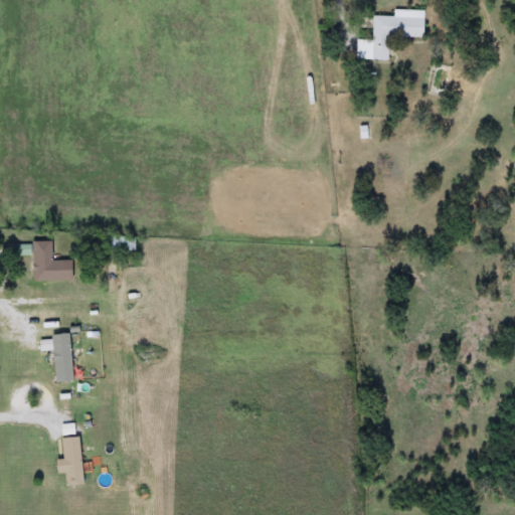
[(388,37),(387,60),(357,59),(357,42),(371,42),(371,16),(393,17),(393,10),(421,11),(421,38),(388,37)]
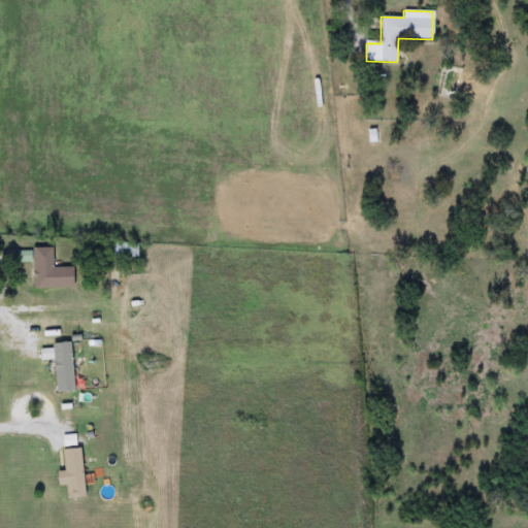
[(137,257),(106,257),(106,241),(137,241),(137,257)]
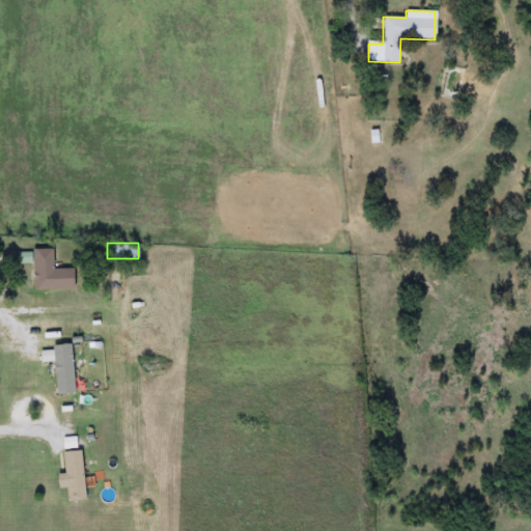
[(32,250),(51,249),(51,269),(72,269),(72,289),(32,290),(32,250)]
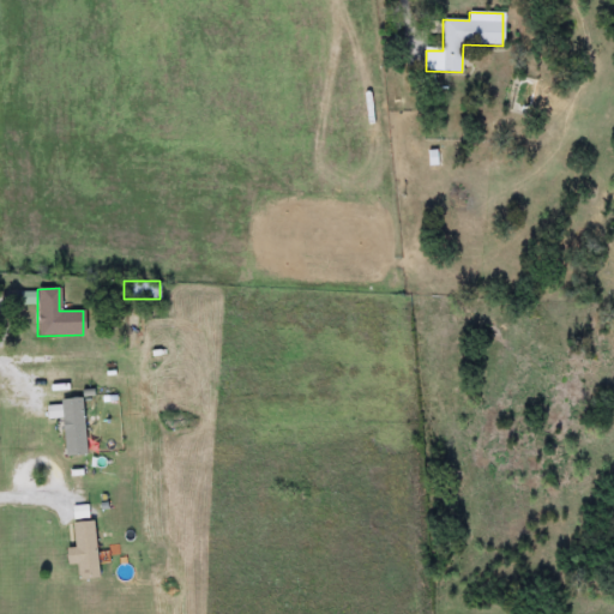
[(62,456),(59,399),(80,398),(84,455),(62,456)]
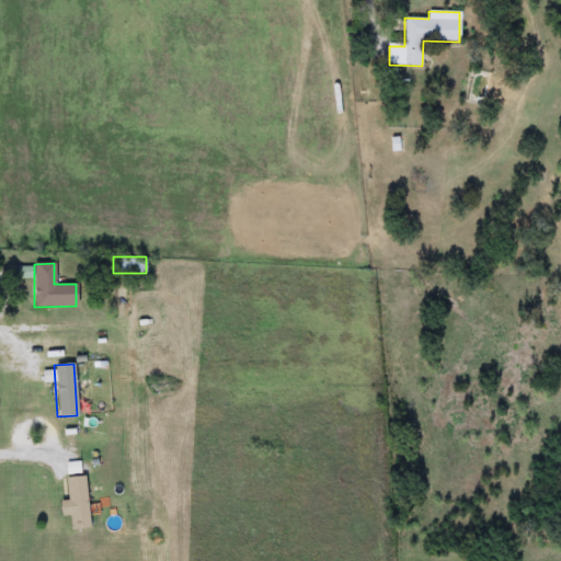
[(68,529),(66,478),(86,477),(88,528),(68,529)]
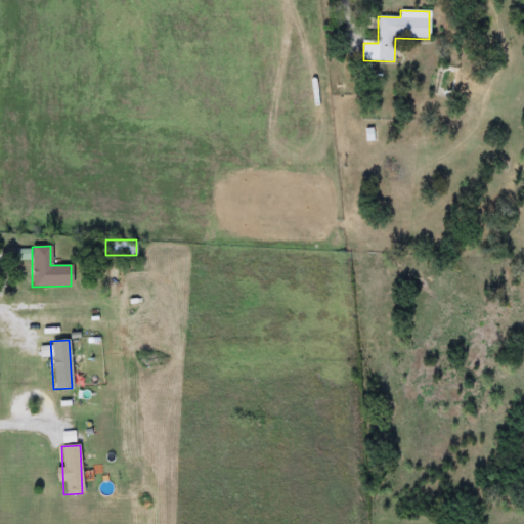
All buildings are outlined.
